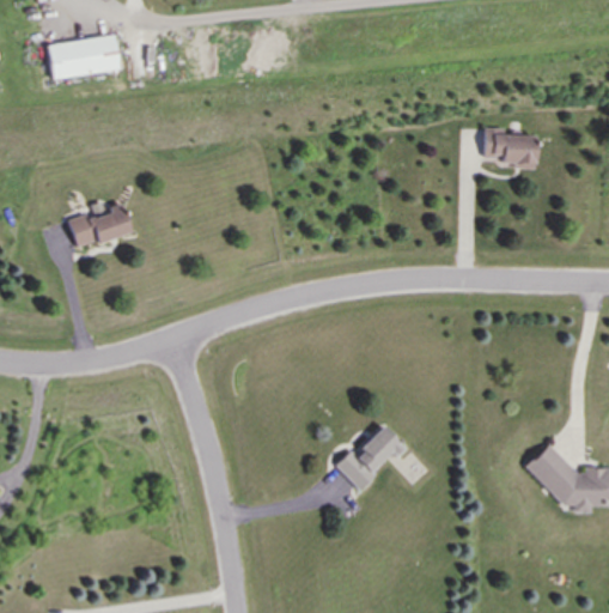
[(49,44),(54,80),(121,70),(115,35),(49,44)]
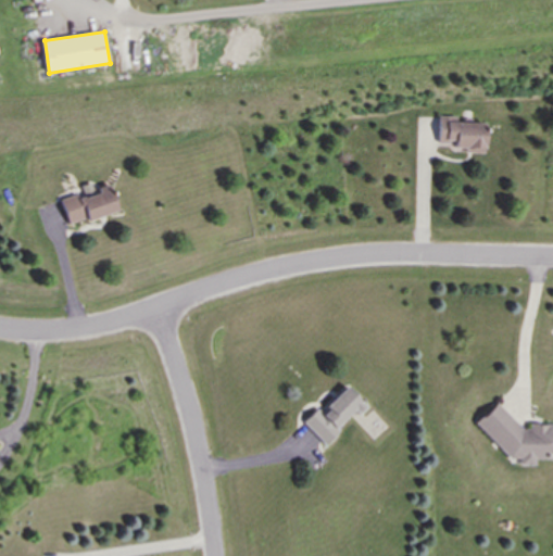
[(487,151),(488,123),(459,123),(459,116),(440,116),(440,142),(456,142),(456,151),(487,151)]
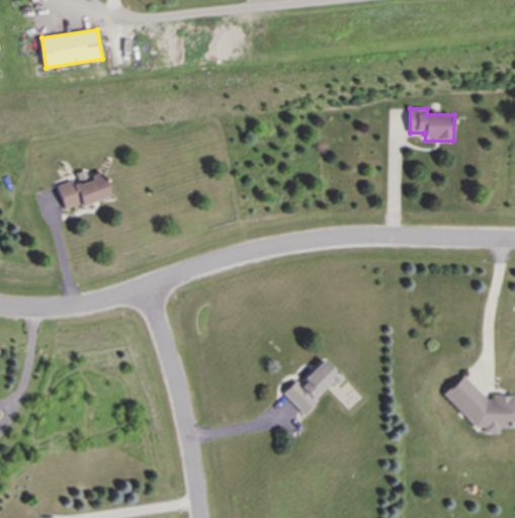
[(66,209),(111,196),(104,172),(89,177),(87,171),(76,174),(77,180),(59,185),(66,209)]
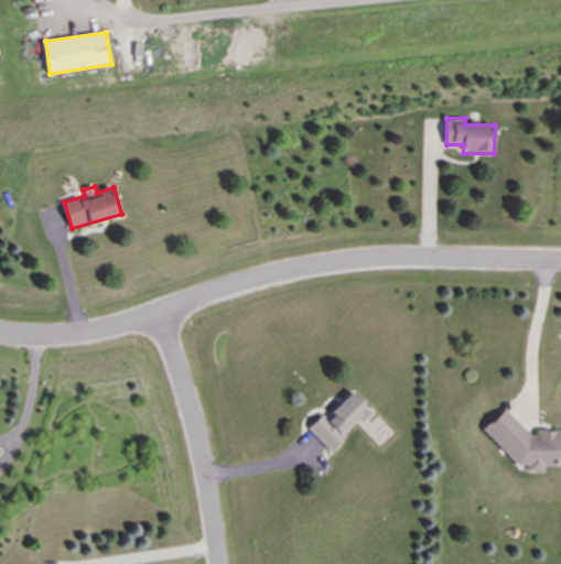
[(310,429),(332,452),(346,438),(343,434),(362,416),(366,421),(375,413),(354,392),(327,418),(324,414),(310,429)]
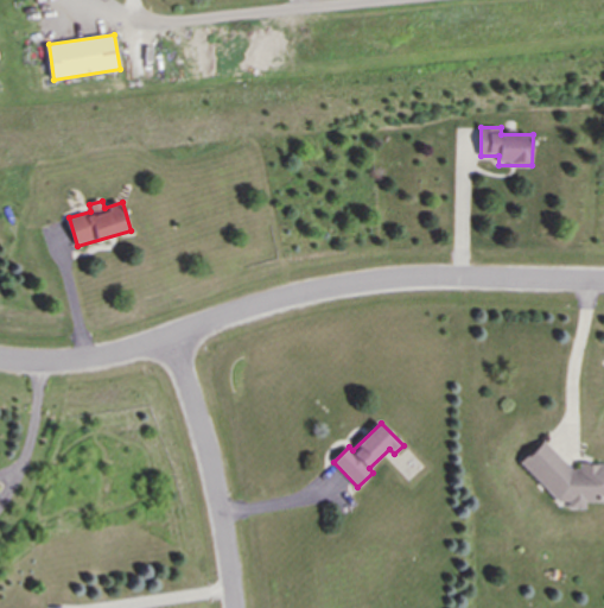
[(603,463),(583,464),(576,472),(545,441),(521,463),(560,502),(570,502),(570,510),(584,508),(589,504),(603,504),(603,463)]
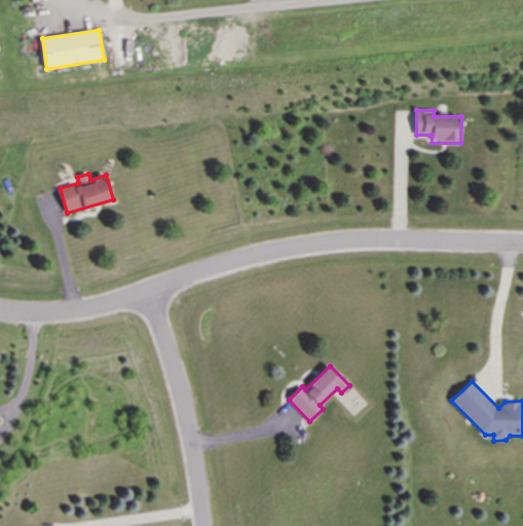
All buildings are outlined.
